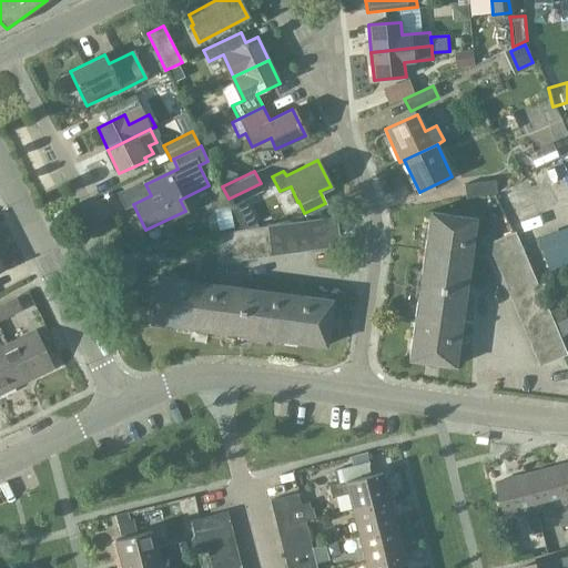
[(466,198),(497,193),(495,180),(465,184),(466,198)]
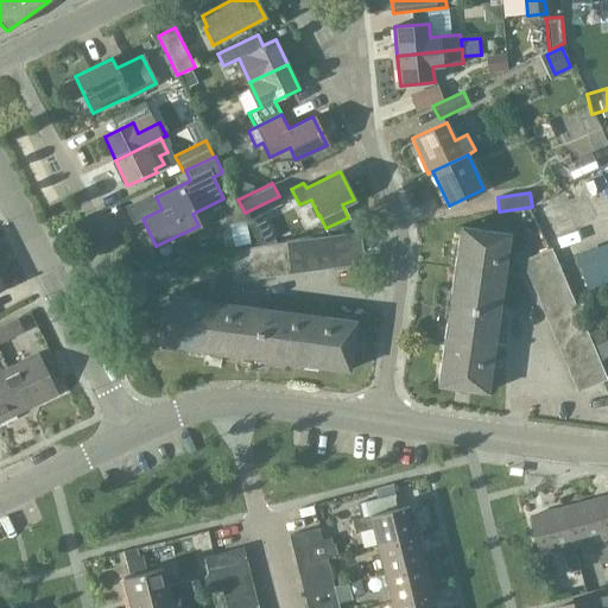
[(454,267),(502,274),(508,234),(460,227),(454,267)]
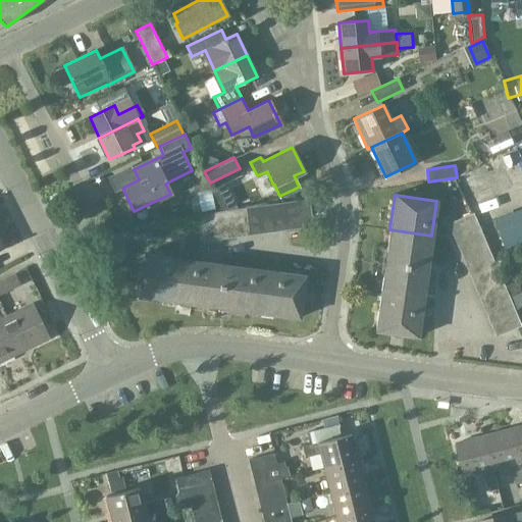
[(283,214),(310,211),(308,199),(282,203),(283,214)]
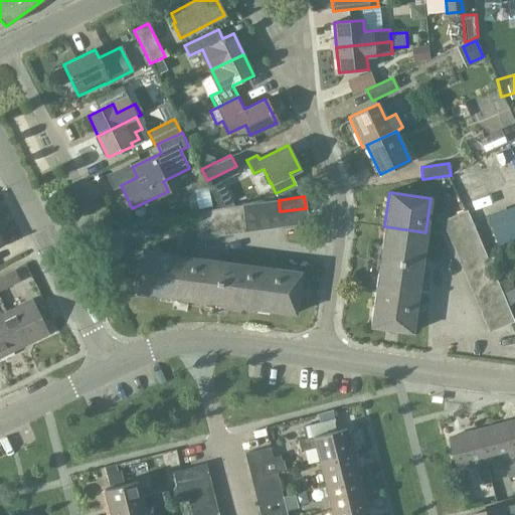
[(282,226),(280,211),(279,200),(266,202),(270,228),(282,226)]
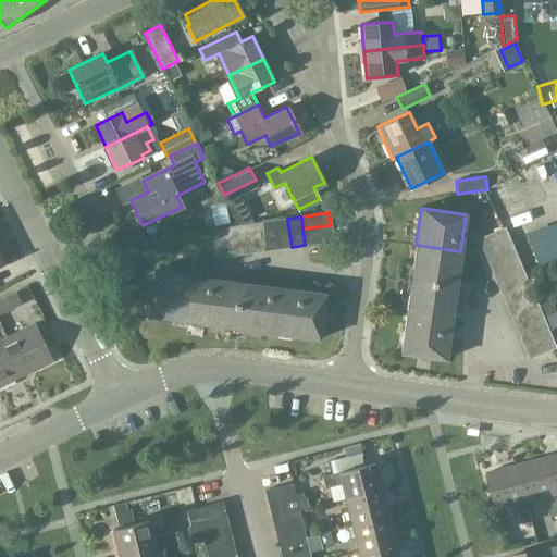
[(277,248),(292,247),(287,219),(273,221),(277,248)]
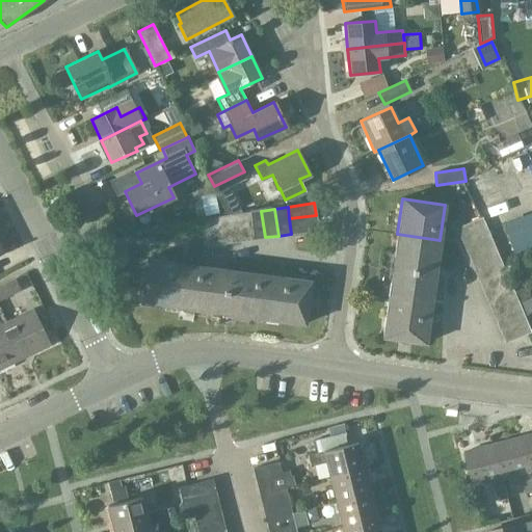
[(251,239),(265,237),(261,211),(248,213),(251,239)]
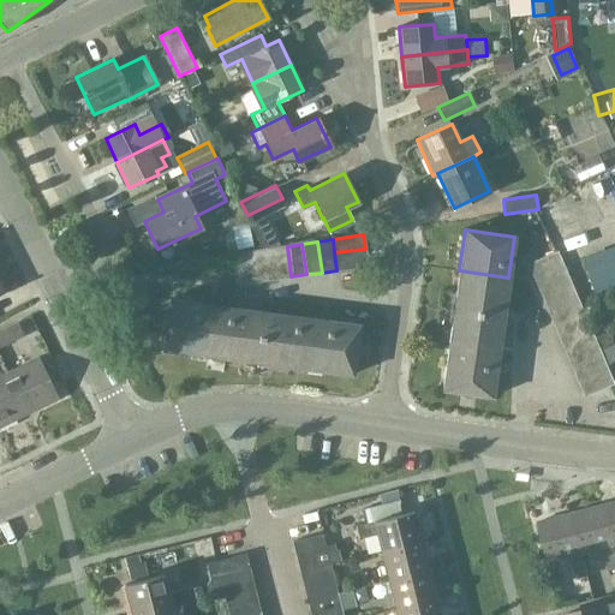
[(614,245),(581,258),(597,303),(614,294),(614,245)]
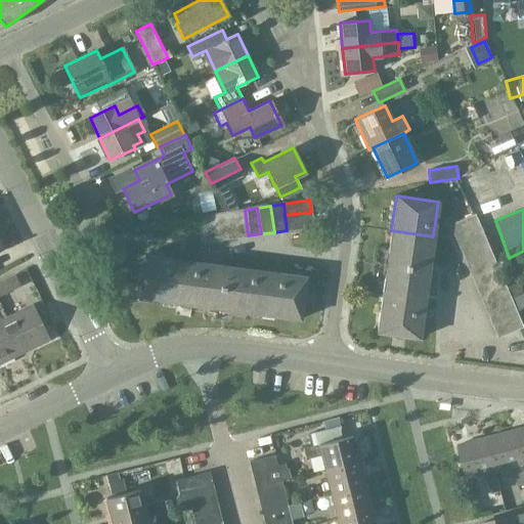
[(205,242),(248,235),(245,210),(202,216),(205,242)]
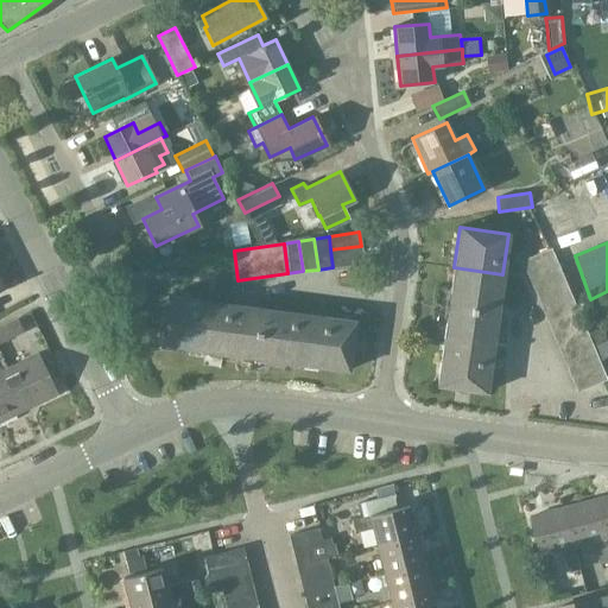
[(330,249),(333,267),(363,263),(361,246),(330,249)]
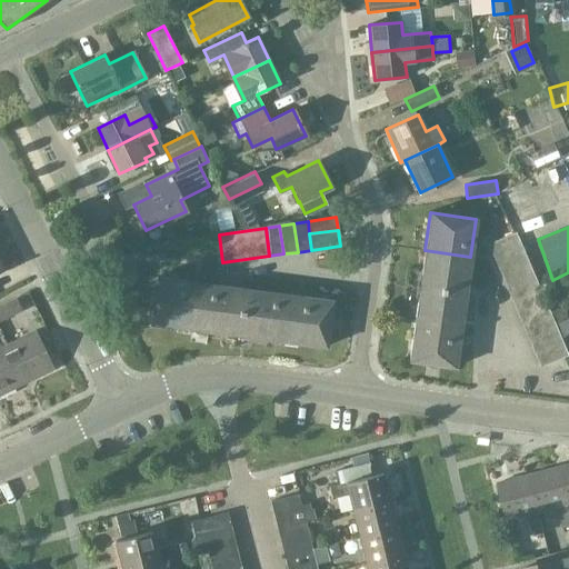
[(502,279),(529,268),(515,235),(488,246),(502,279)]
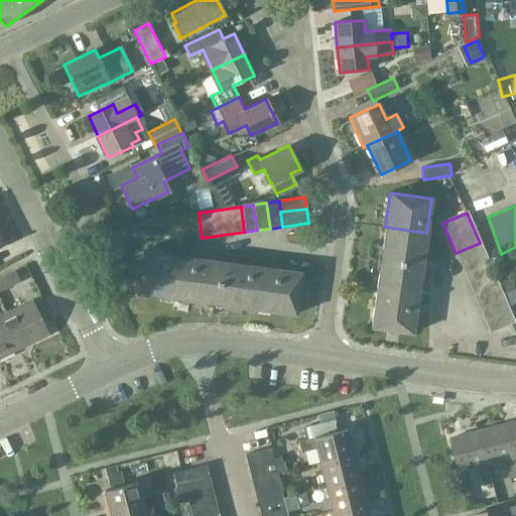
[(421,266),(426,233),(385,227),(380,261),(421,266)]
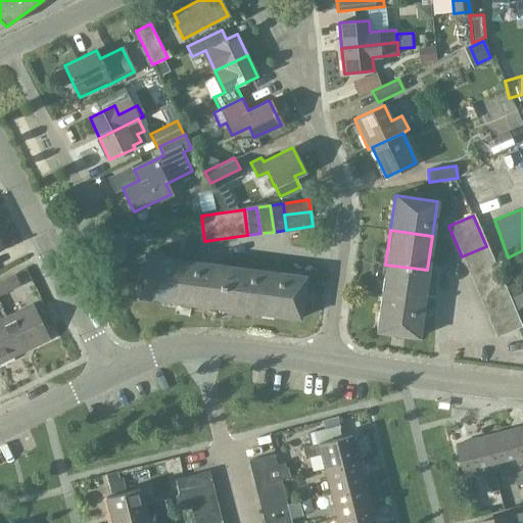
[(467,268),(491,257),(486,246),(462,256),(467,268)]
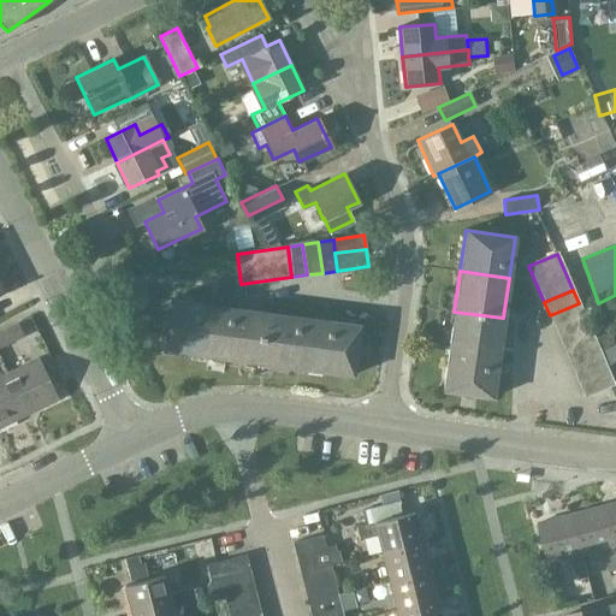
[(195,355),(201,304),(169,301),(163,351),(195,355)]
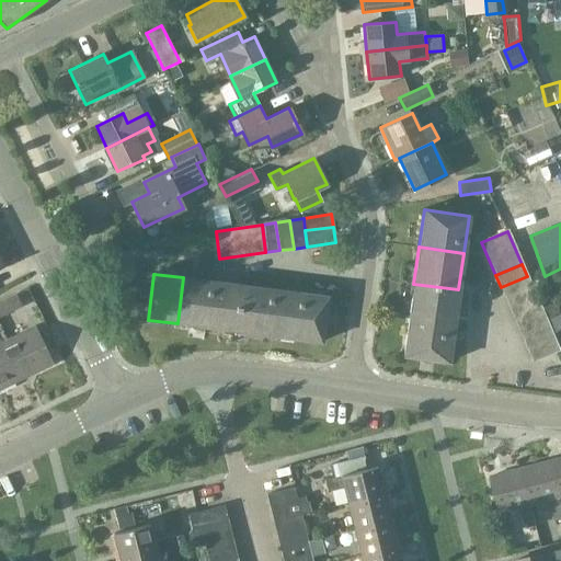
[(506,299),(531,288),(527,276),(501,287),(506,299)]
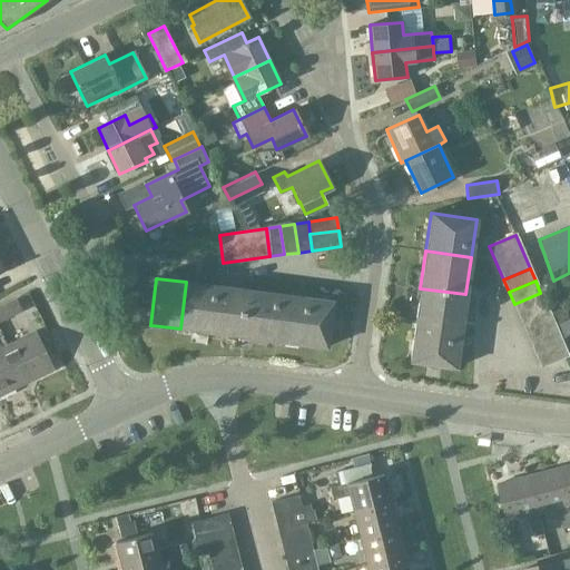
[(209,332),(216,286),(186,282),(180,328),(209,332)]
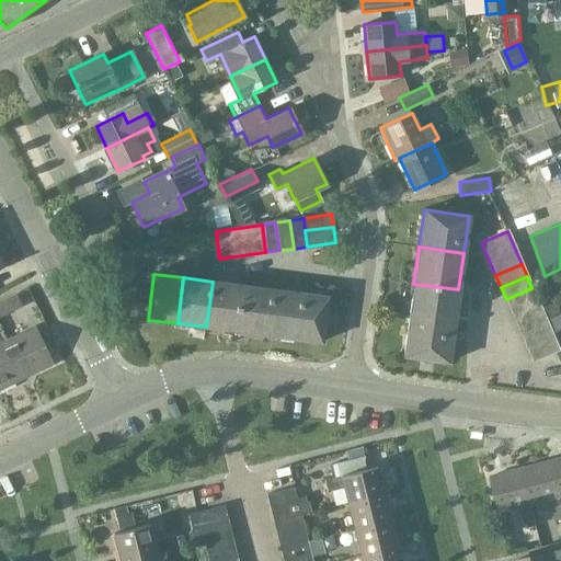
[(236,331),(241,285),(213,282),(206,327),(236,331)]
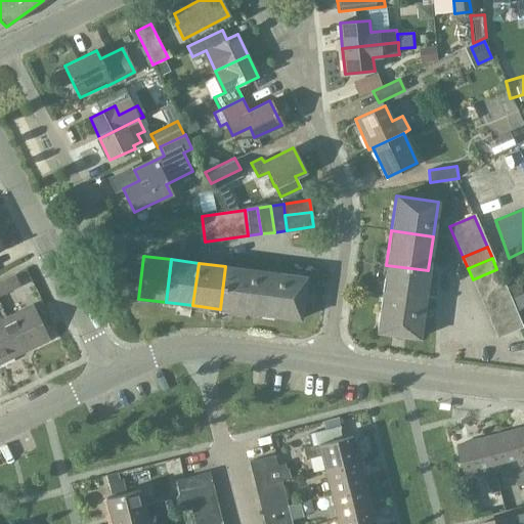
[(424,304),(428,270),(386,265),(382,299),(424,304)]
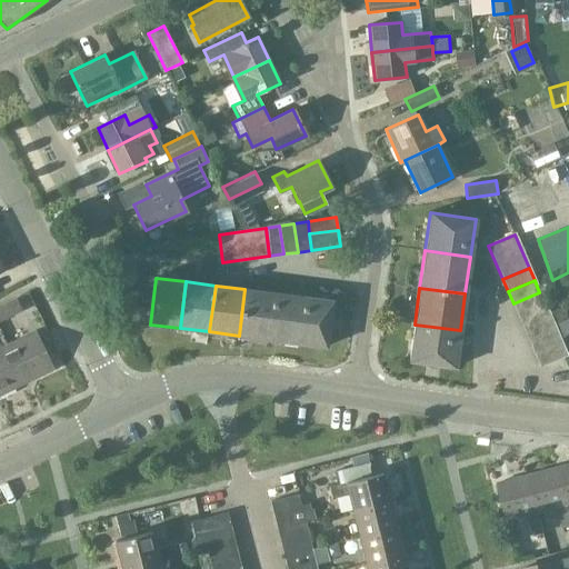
[(268,339),(273,292),(245,289),(239,336),(268,339)]
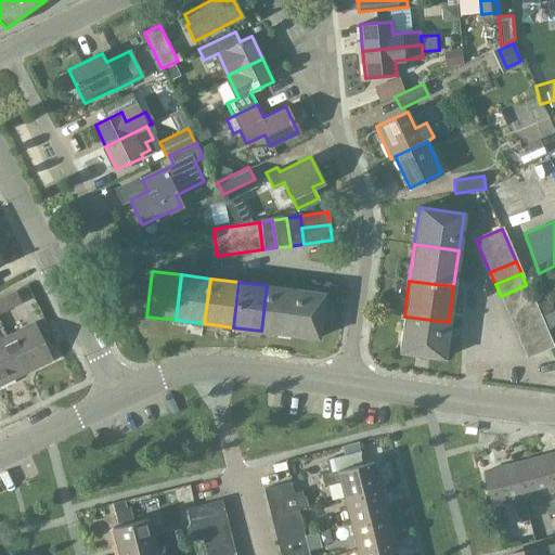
[(289,334),(295,288),(267,285),(261,331),(289,334)]
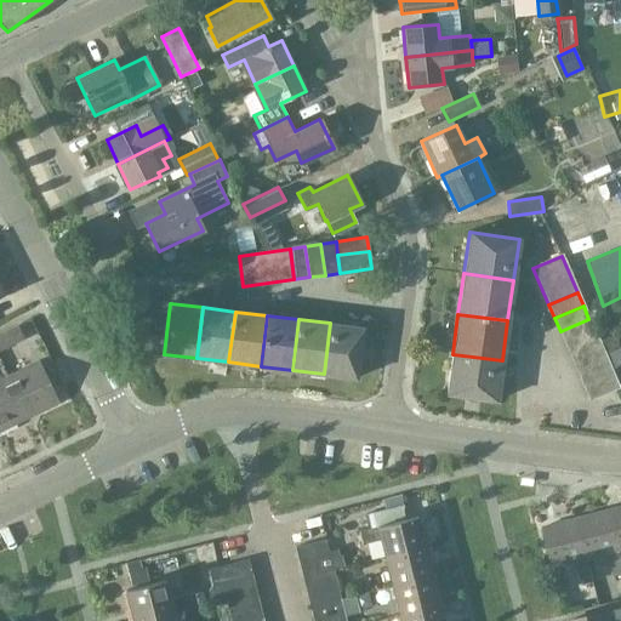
[(567,346),(594,334),(588,319),(560,331),(567,346)]
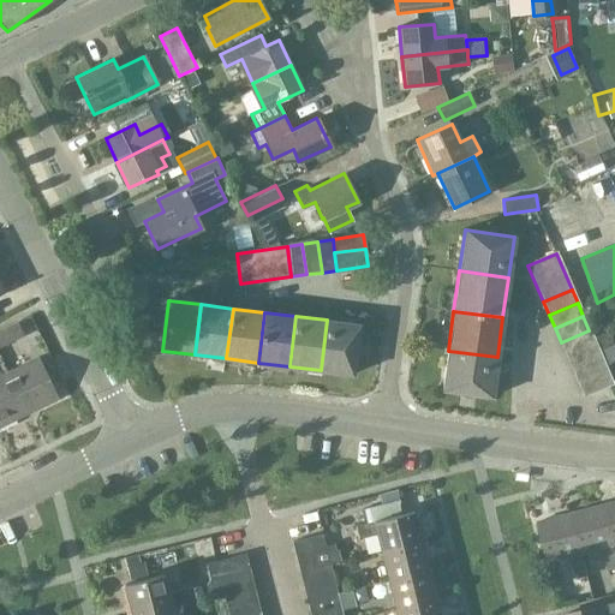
[(327,320),(321,370),(353,374),(359,324),(327,320)]
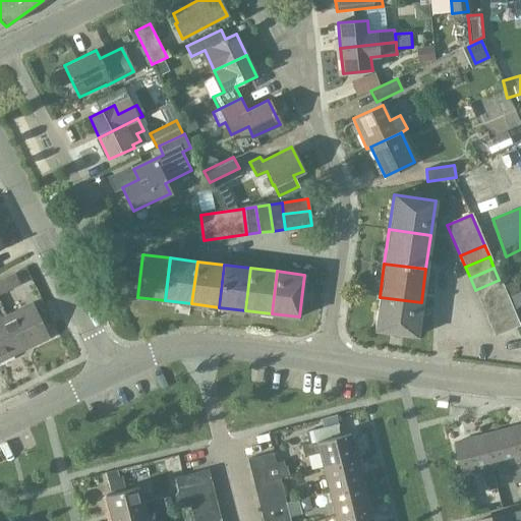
[(0,292),(17,285),(11,274),(0,279),(0,292)]
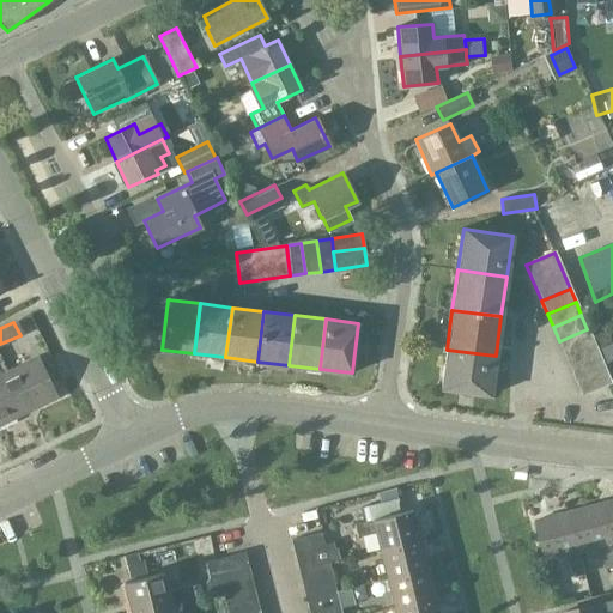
[(565,354),(593,343),(587,329),(559,341),(565,354)]
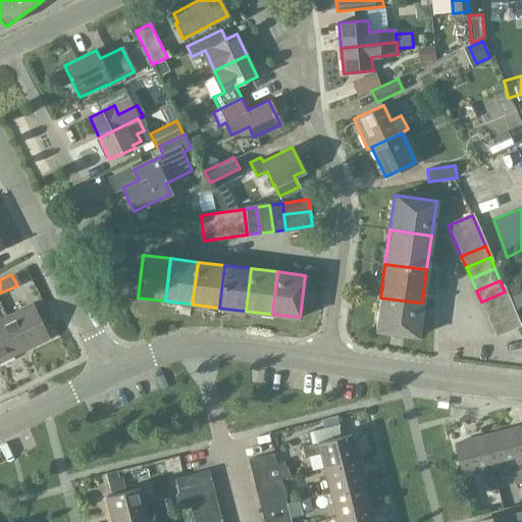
[(486,314),(510,304),(505,292),(481,302),(486,314)]
